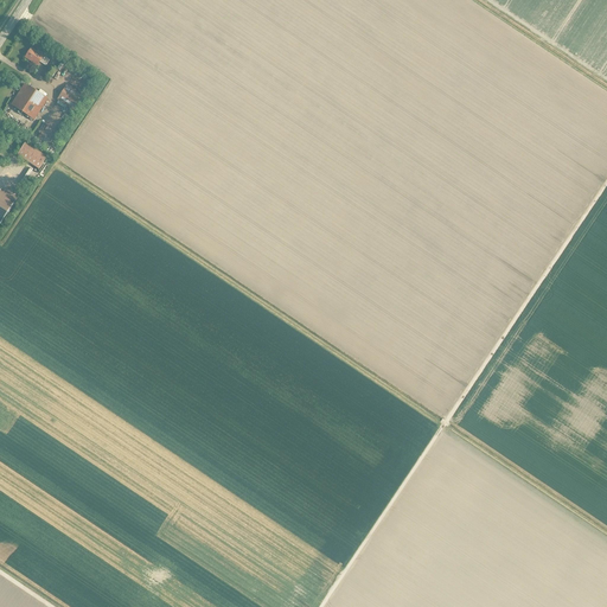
[(45,65),(49,61),(43,57),(43,56),(31,49),(25,57),(37,65),(39,62),(45,65)]
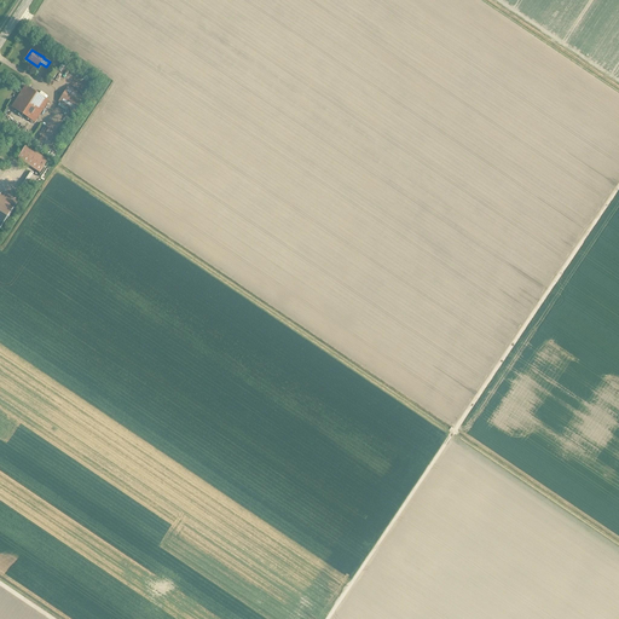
[(34,122),(48,102),(24,86),(11,106),(34,122)]
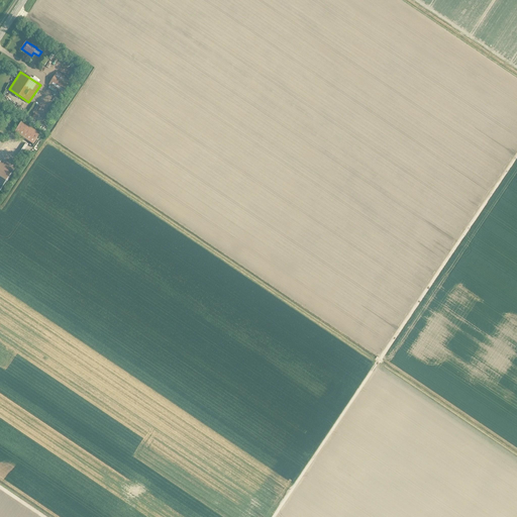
[(64,95),(72,83),(57,73),(48,85),(64,95)]
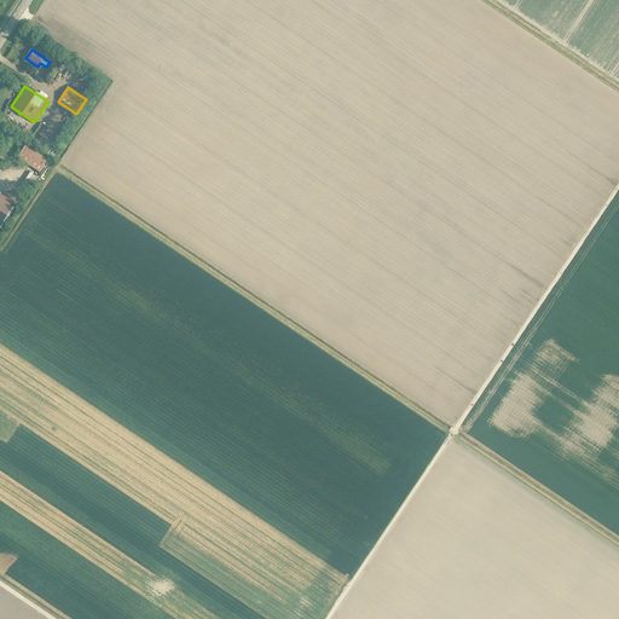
[(18,158),(39,173),(47,161),(25,146),(18,158)]
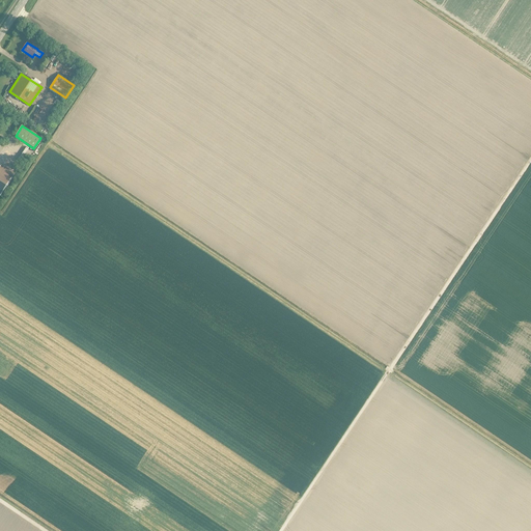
[(3,150),(0,149),(0,159),(5,163),(15,147),(11,145),(10,147),(6,145),(3,150)]
